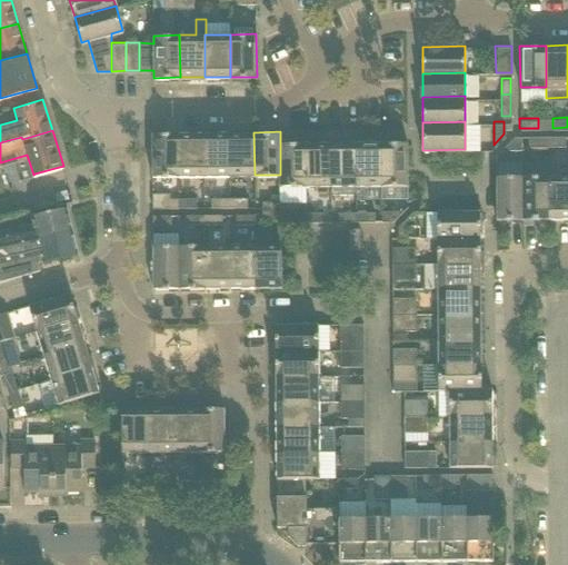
[(178,132),(152,132),(151,132),(151,176),(180,175),(178,132)]
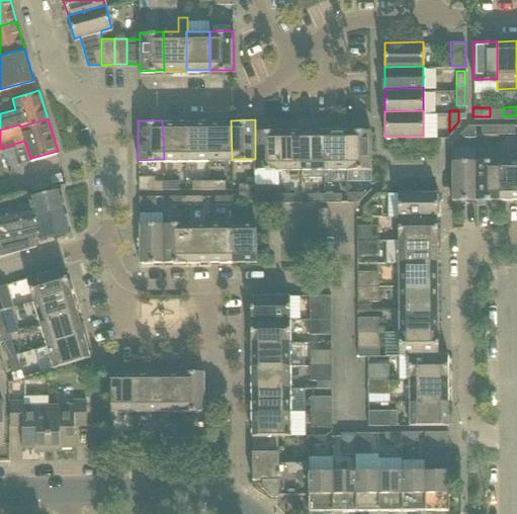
[(185,120),(162,120),(164,159),(187,159),(185,120)]
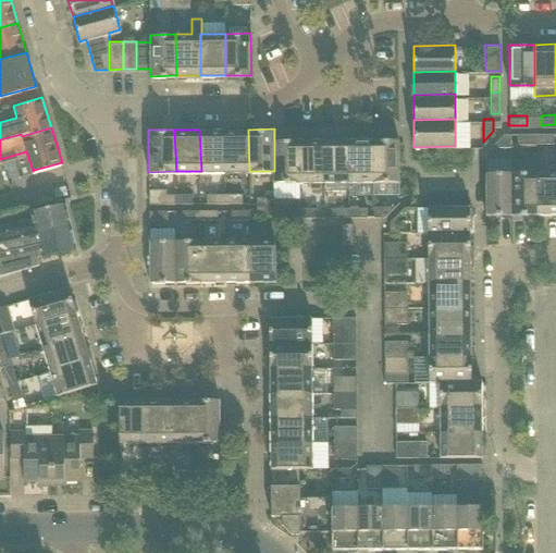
[(225,171),(225,130),(199,130),(201,171),(225,171)]
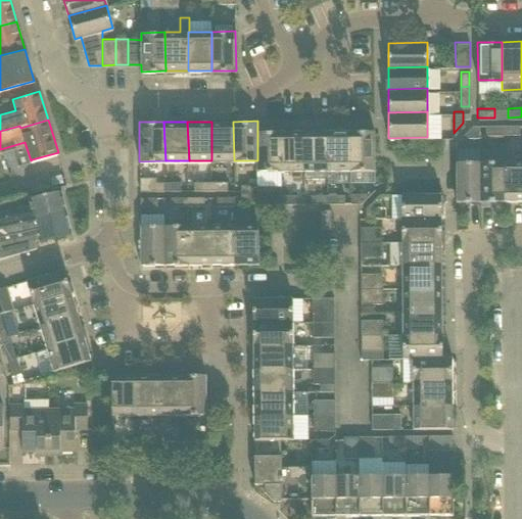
[(233,122),(211,122),(211,160),(234,160),(233,122)]
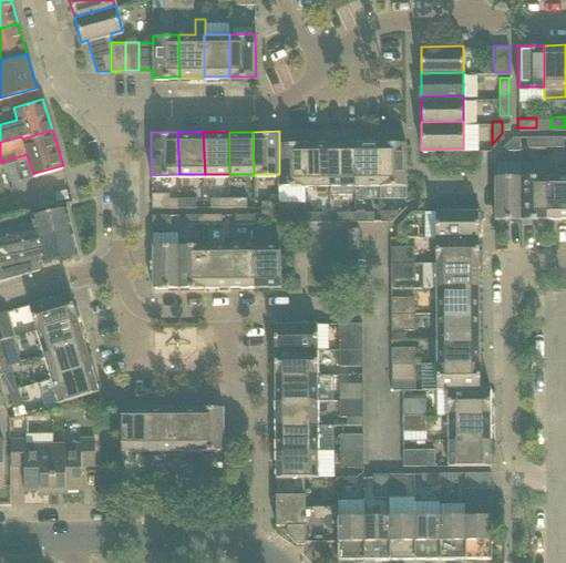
[(544,143),(544,134),(525,134),(525,143),(544,143)]
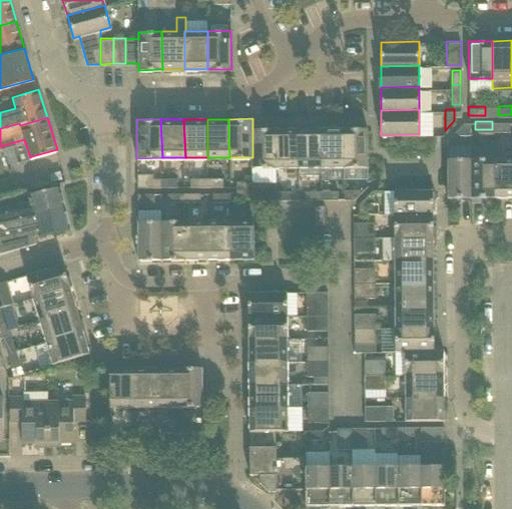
[(492,121),(492,129),(508,129),(508,121),(492,121)]
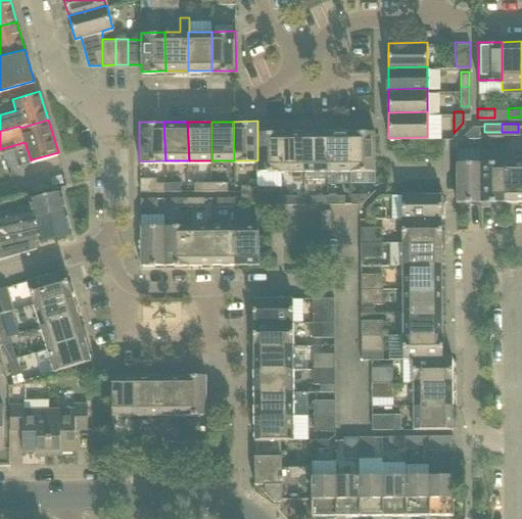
[(473,125),(462,136),(479,136),(479,125),(473,125)]
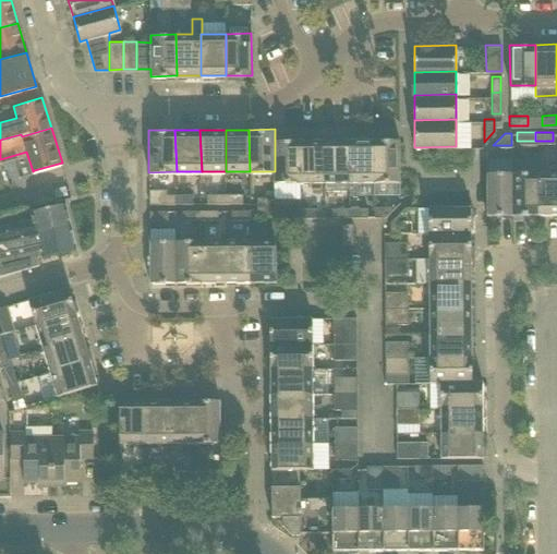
[(374,181),(399,180),(399,139),(373,140),(374,181)]
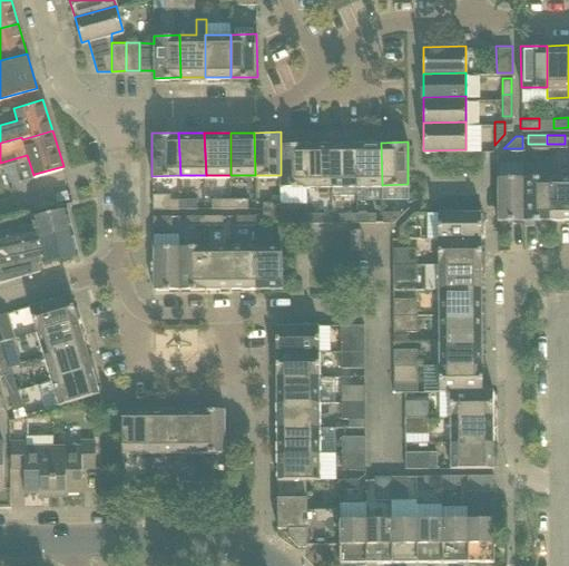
[(306,185),(305,143),(281,143),(281,175),(280,175),(280,186),(306,185)]
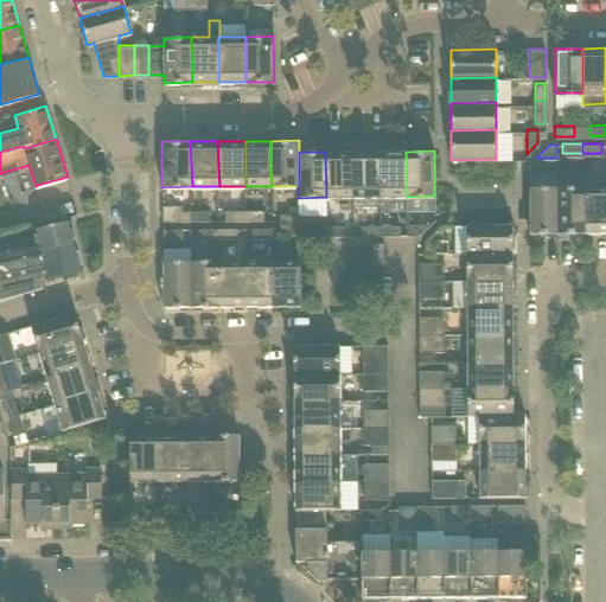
[(326,197),(353,197),(352,152),(325,152),(326,197)]
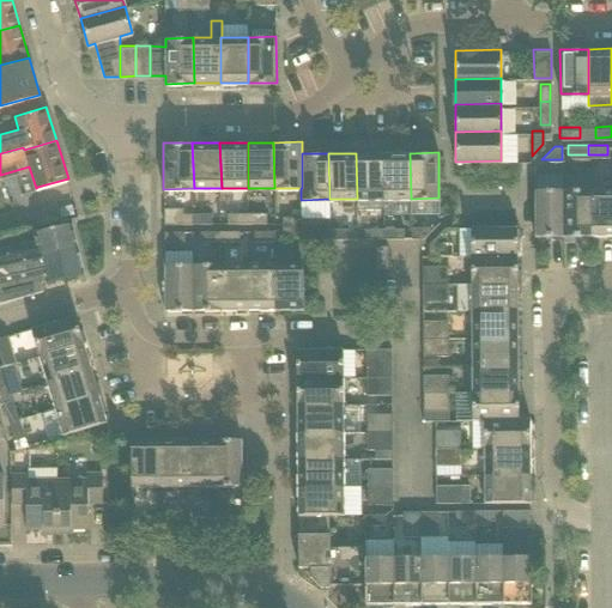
[(356,153),(357,199),(383,199),(382,153),(356,153)]
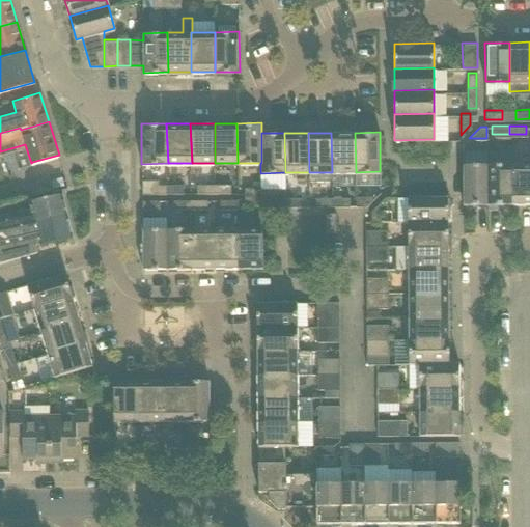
[(331,133),(332,172),(356,172),(355,133),(331,133)]
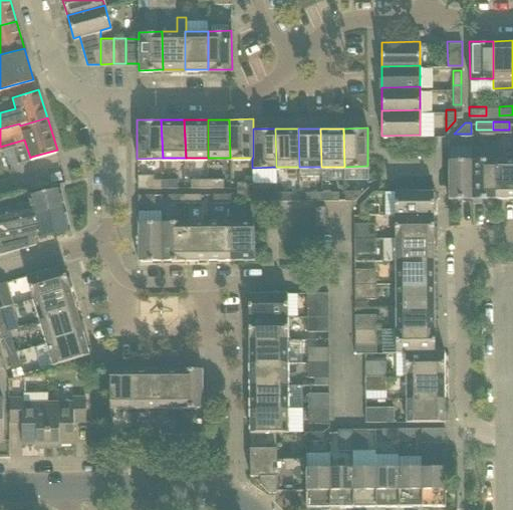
[(471,145),(471,157),(472,197),(494,197),(493,157),(493,145),(471,145)]
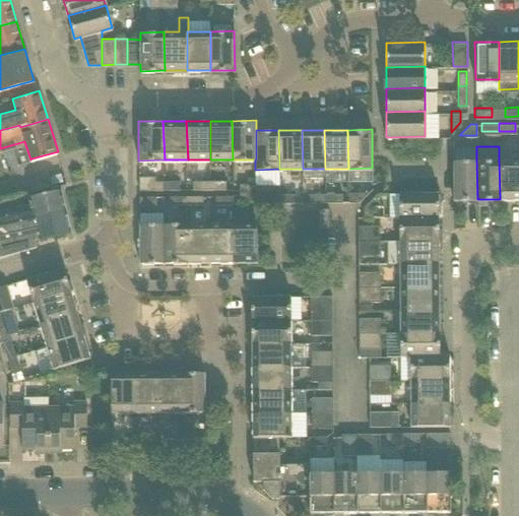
[(453,159),(453,185),(453,199),(477,199),(476,158),(453,159)]
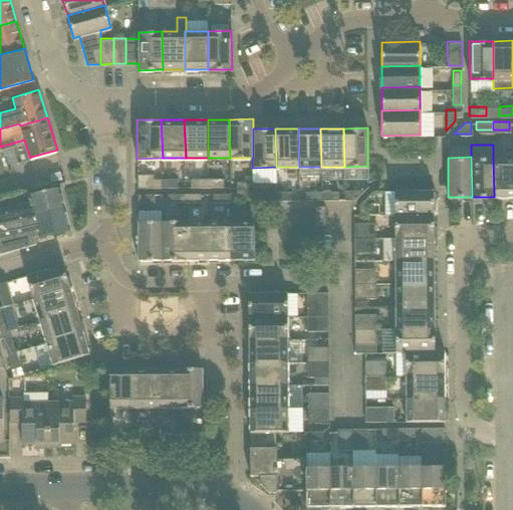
[(494,197),(512,196),(512,157),(493,157),(494,197)]
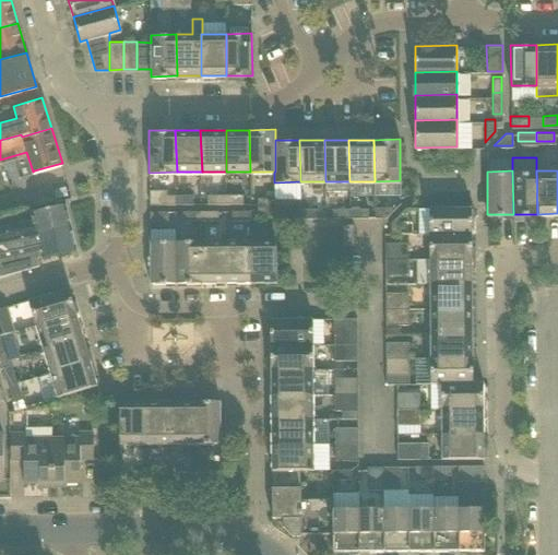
[(68,193),(66,185),(54,188),(56,197),(68,193)]
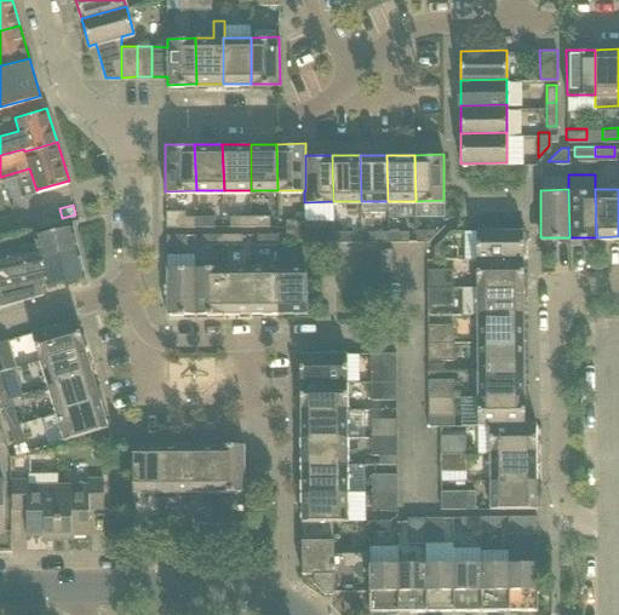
[(251,213),(251,224),(269,224),(269,212),(251,213)]
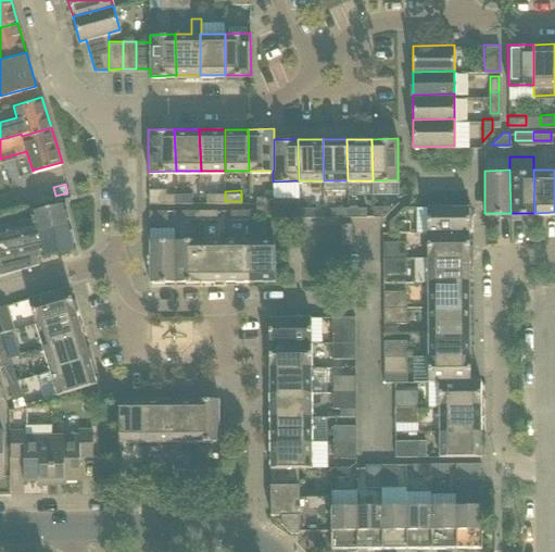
[(177,201),(177,191),(155,191),(155,201),(177,201)]
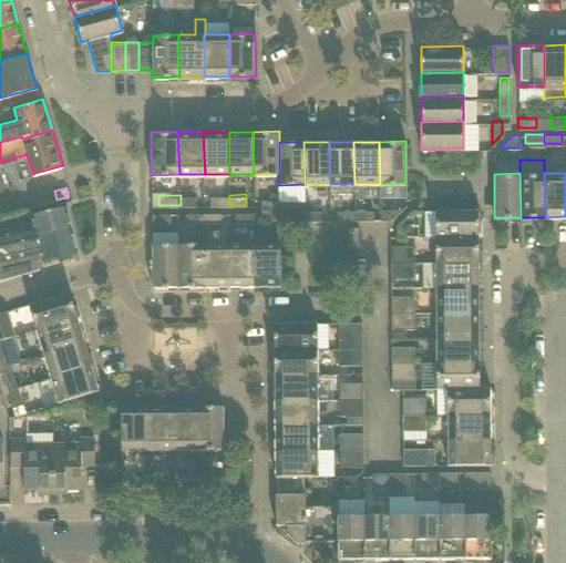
[(195,195),(181,195),(181,205),(195,205),(195,195)]
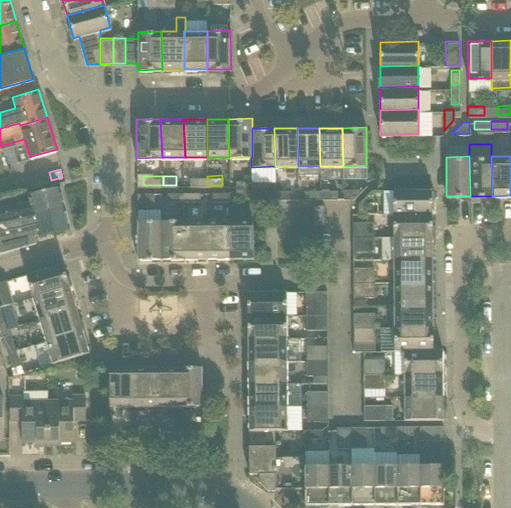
[(207,185),(207,176),(189,176),(189,185),(207,185)]
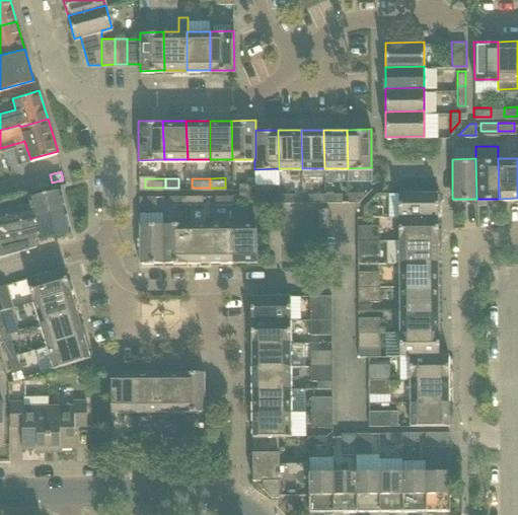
[(238,191),(255,192),(255,182),(238,182),(238,191)]
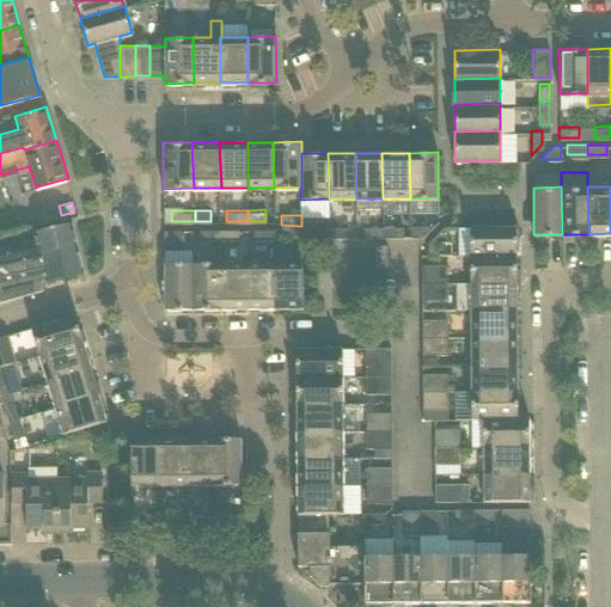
[(71,222),(32,232),(35,240),(6,246),(0,247),(0,262),(77,245),(71,222)]
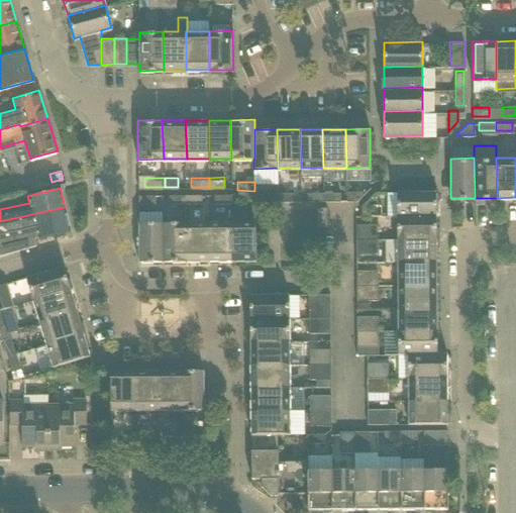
[(254,191),(237,190),(237,199),(254,199),(254,191)]
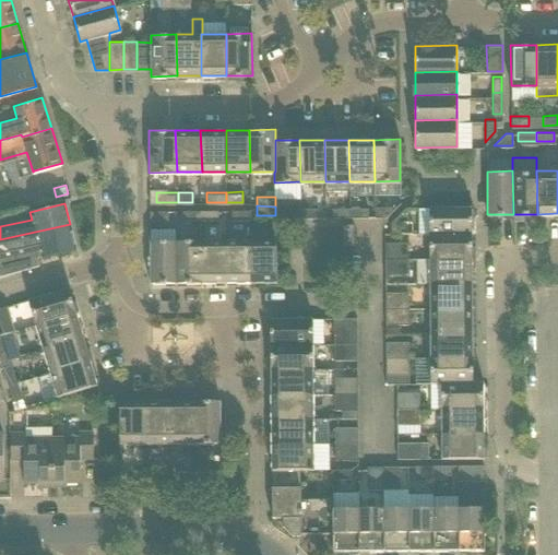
[(386,216),(396,205),(375,207),(375,216),(386,216)]
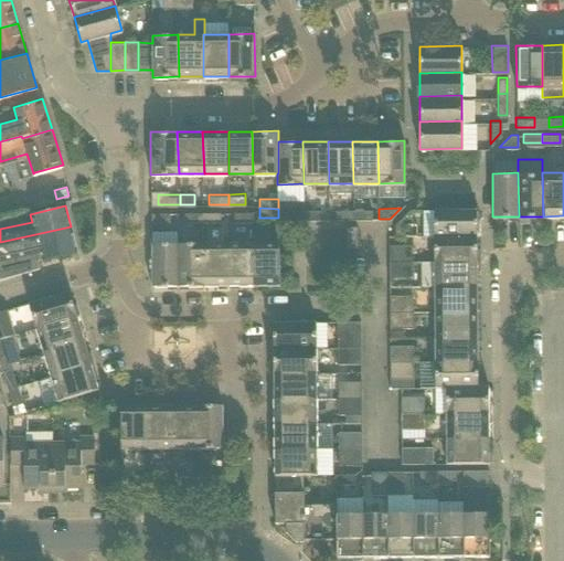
[(304,219),(304,209),(285,210),(285,220),(304,219)]
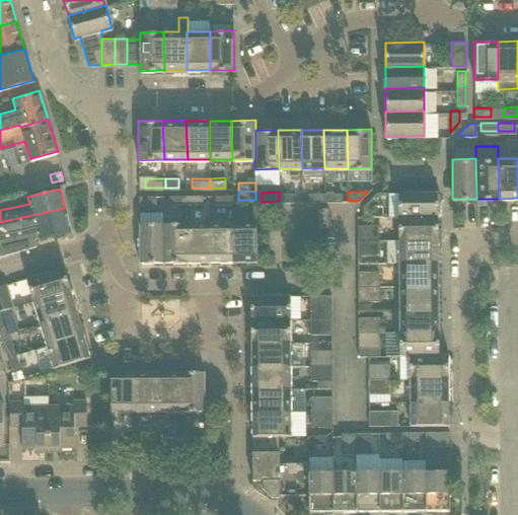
[(296,192),(279,192),(279,201),(296,201),(296,192)]
